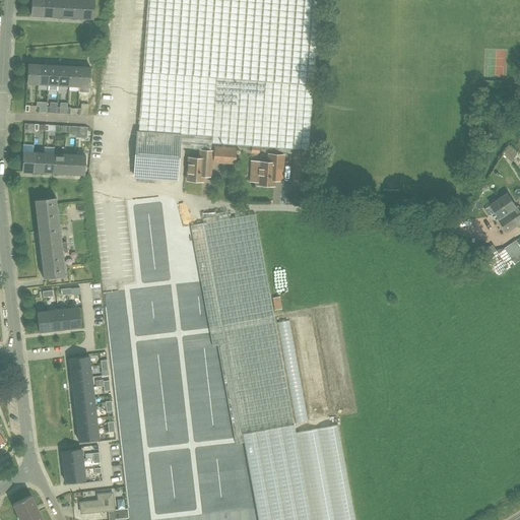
[(42,0),(30,0),(30,15),(42,16),(42,0)]
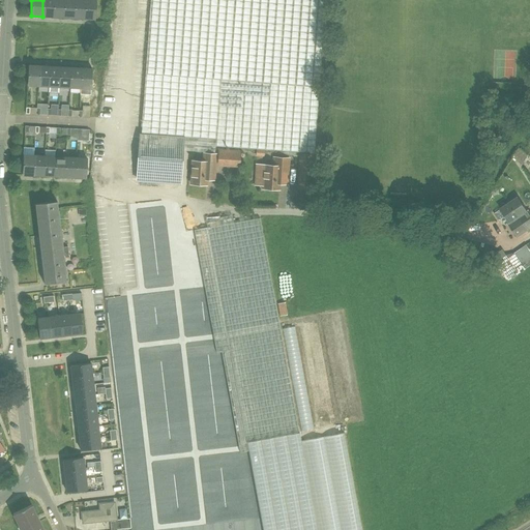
[(42,0),(42,17),(53,17),(53,0),(42,0)]
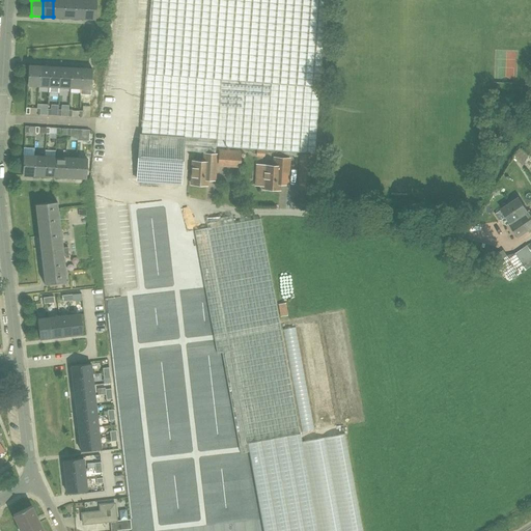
[(53,0),(53,17),(63,18),(63,0),(53,0)]
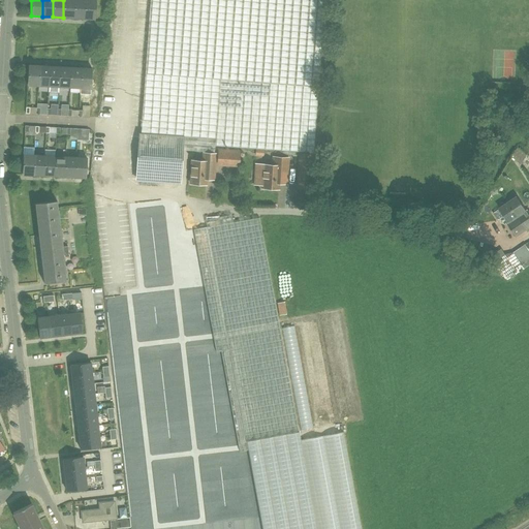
[(63,0),(63,18),(73,18),(74,0),(63,0)]
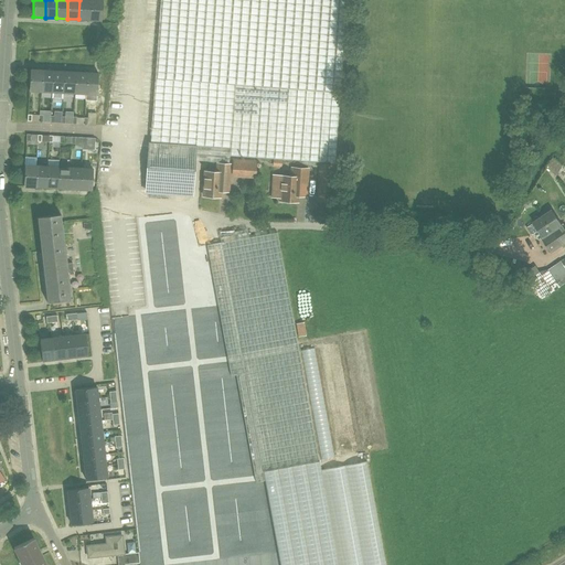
[(80,0),(78,19),(89,20),(91,0),(80,0)]
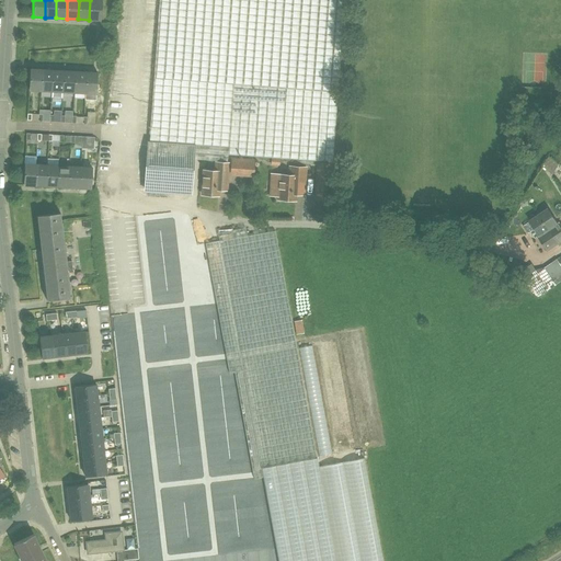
[(90,0),(89,20),(101,21),(101,0),(90,0)]
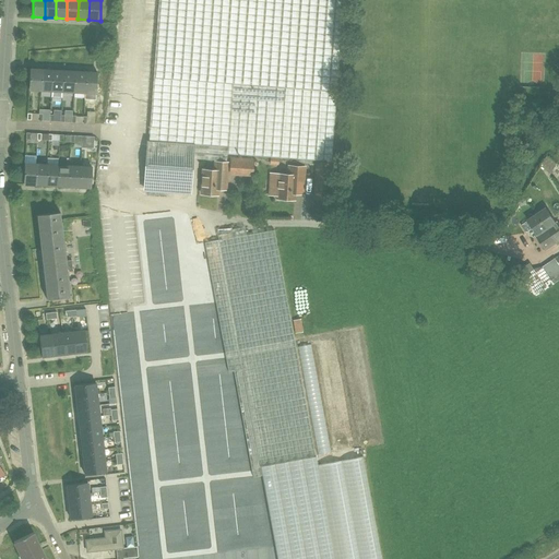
[(144,190),(190,193),(193,144),(202,145),(201,159),(226,162),(227,154),(290,159),(290,163),(310,164),(310,161),(331,162),(336,92),(343,0),(158,0),(149,142),(144,190)]
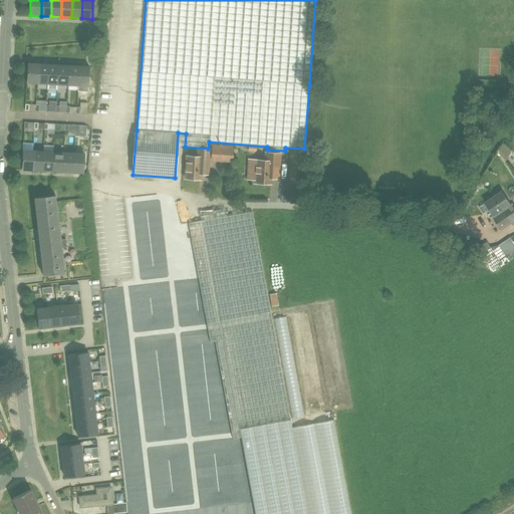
[(26,82),(37,83),(38,64),(27,63),(26,82)]
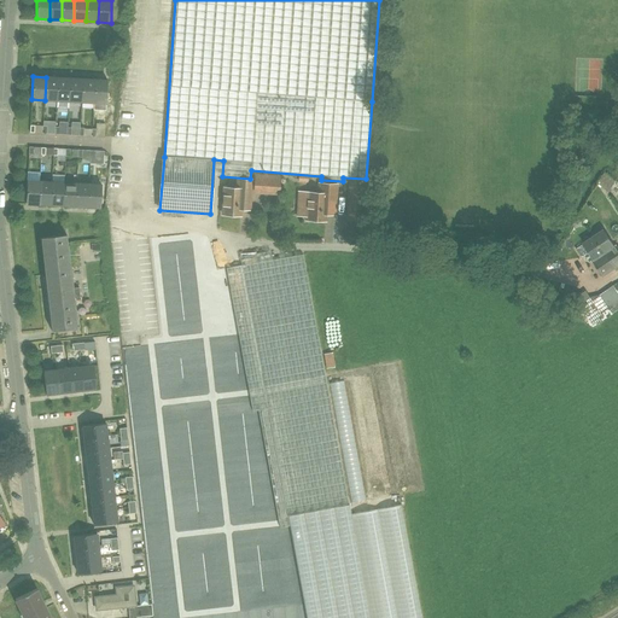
[(45,100),(57,100),(58,77),(46,77),(45,100)]
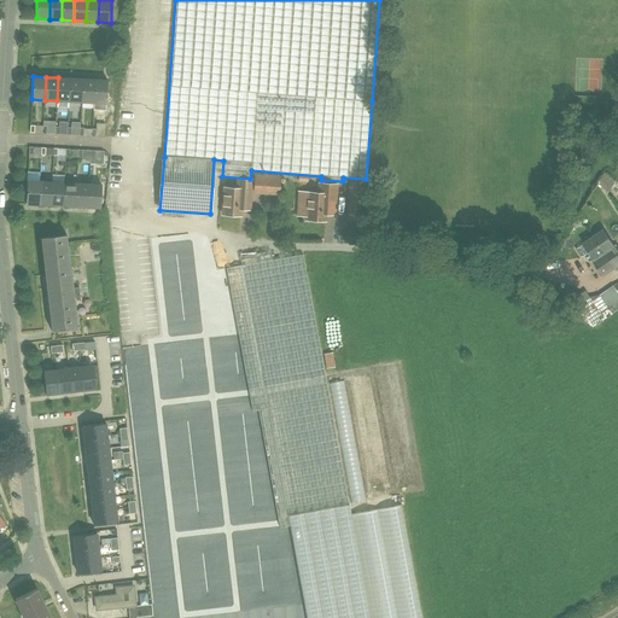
[(57,100),(69,101),(70,79),(58,77),(57,100)]
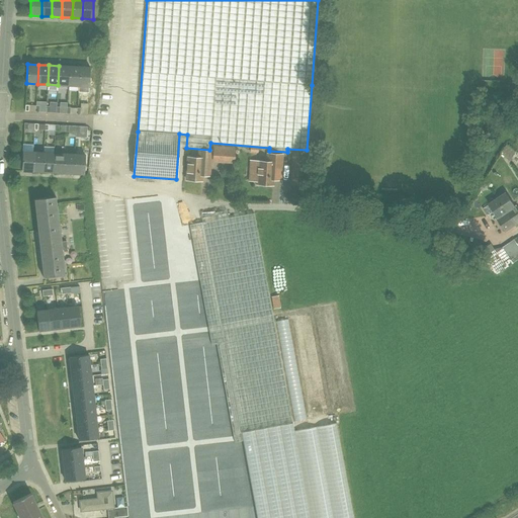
[(58,85),(68,85),(69,66),(59,66),(58,85)]
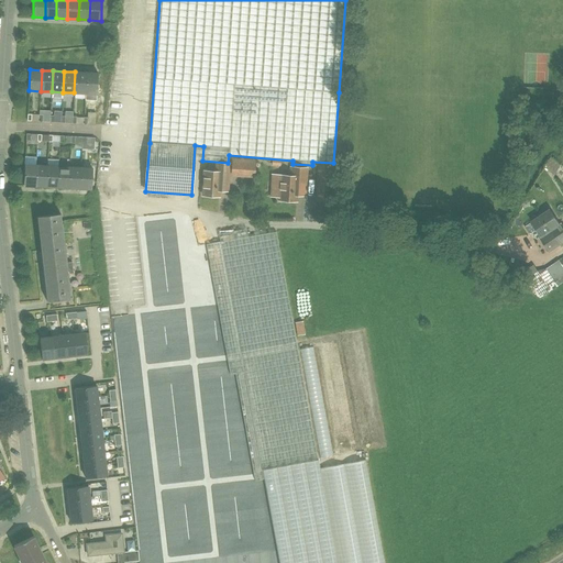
[(75,72),(74,92),(85,94),(86,73),(75,72)]
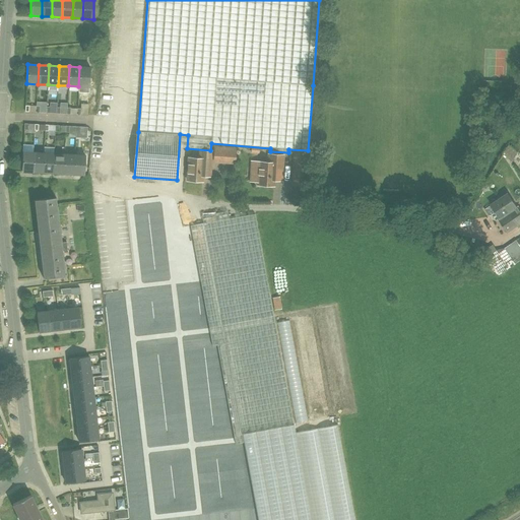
[(78,86),(89,87),(90,68),(79,67),(78,86)]
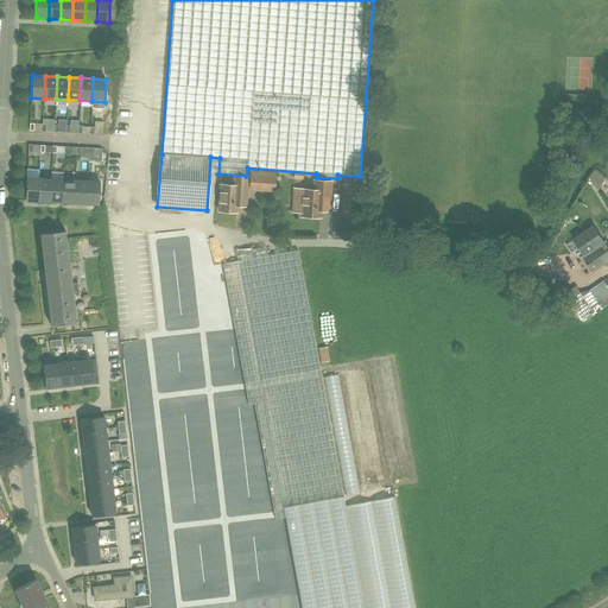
[(588,181),(599,188),(606,176),(595,169),(588,181)]
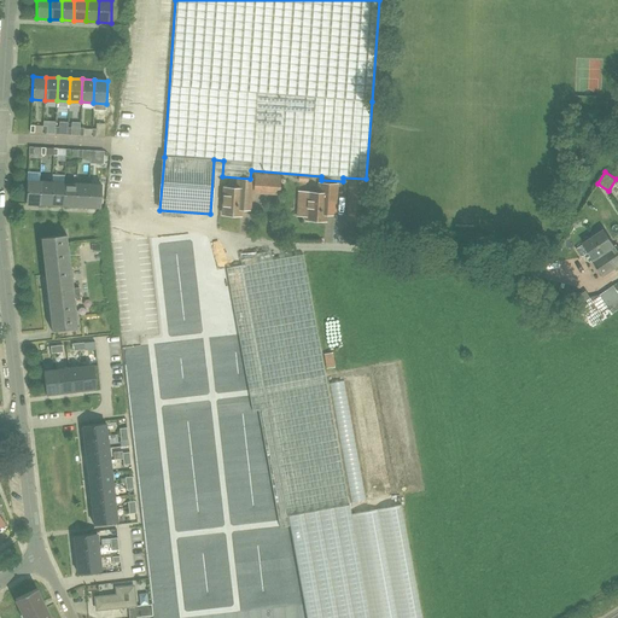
[(255,176),(255,190),(278,192),(279,178),(255,176)]
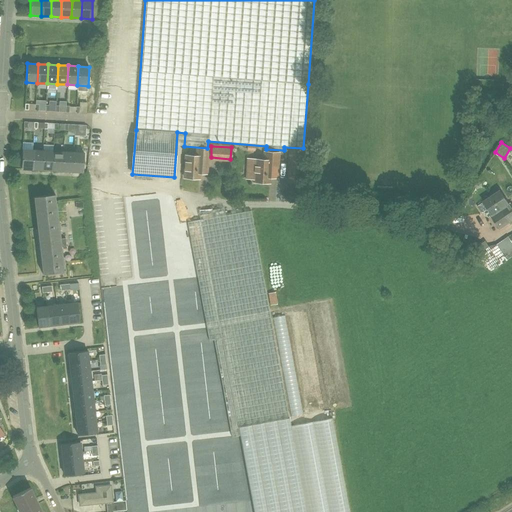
[(186,156),(184,178),(199,178),(199,173),(207,173),(207,163),(208,149),(197,149),(196,157),(186,156)]
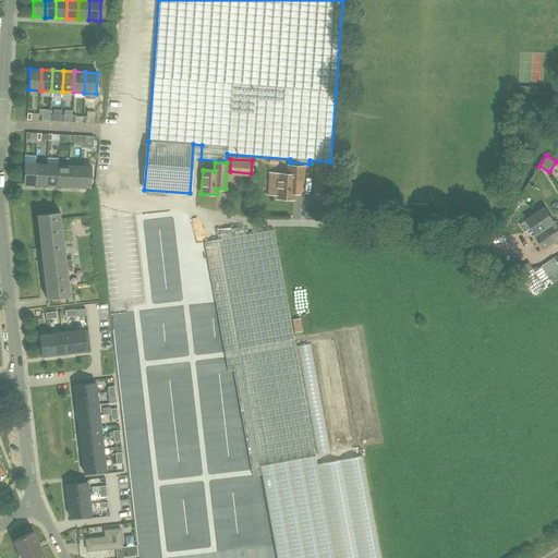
[(36,164),(24,164),(23,184),(35,184),(36,164)]
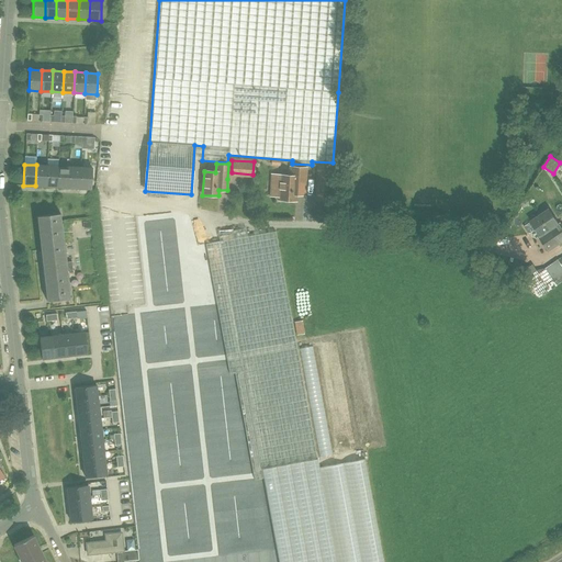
[(47,166),(36,165),(35,186),(46,187),(47,166)]
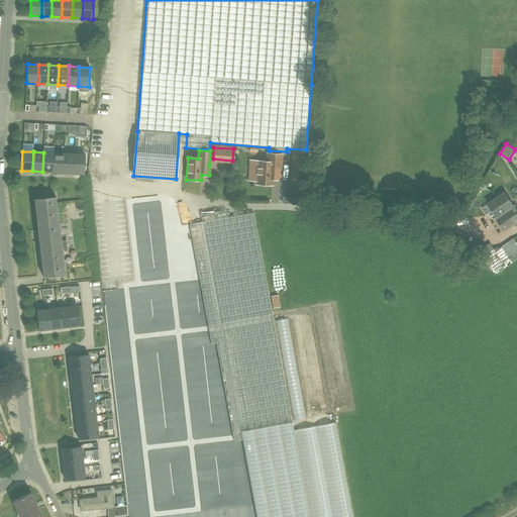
[(293,184),(305,185),(307,151),(295,151),(293,184)]
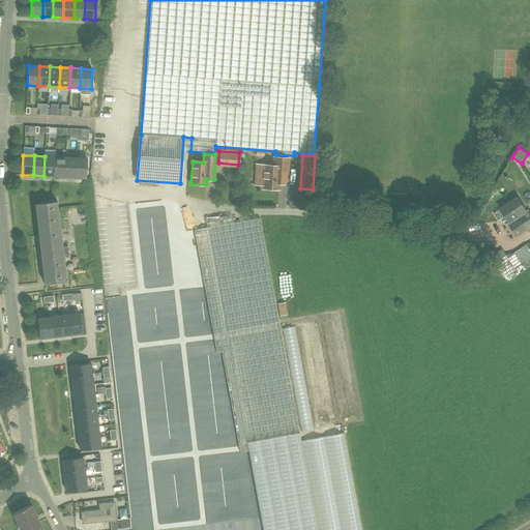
[(55,156),(45,156),(43,176),(54,176),(55,156)]
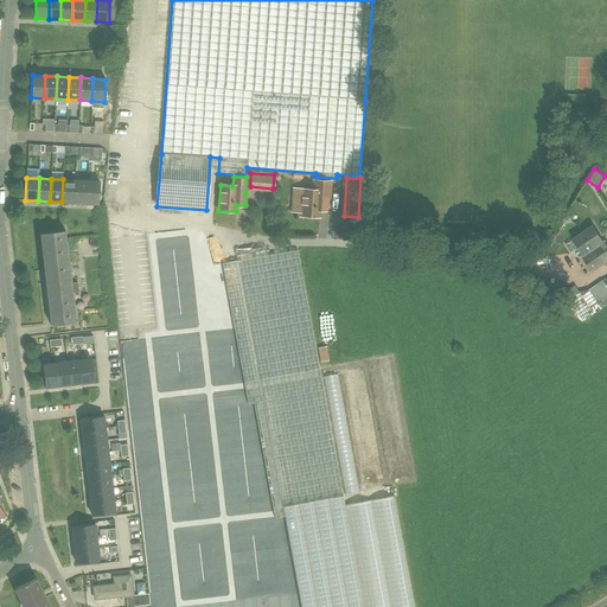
[(75,180),(63,179),(62,202),(74,203),(75,180)]
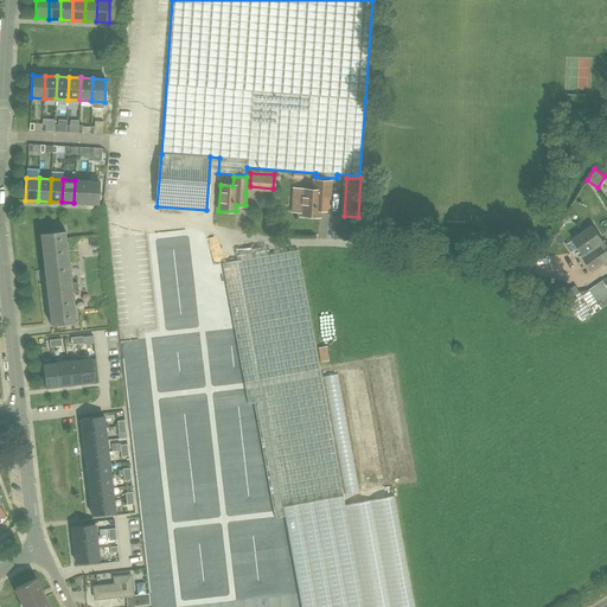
[(88,181),(75,180),(74,203),(85,204),(88,181)]
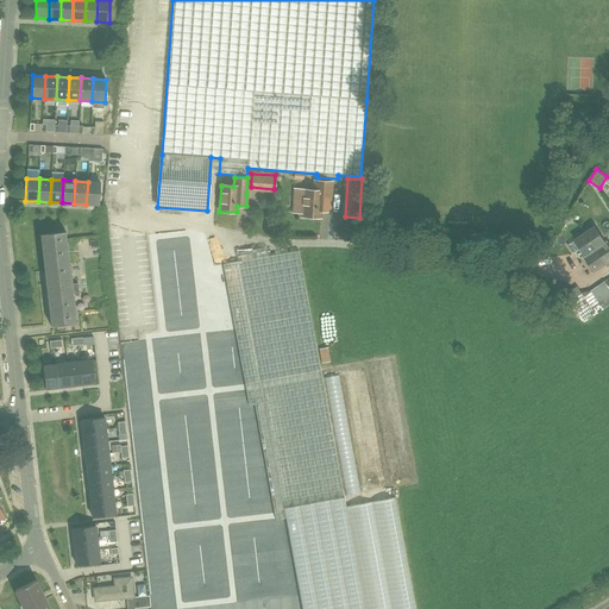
[(295,196),(294,198),(303,199),(302,212),(302,217),(320,218),(321,211),(330,211),(331,201),(331,198),(332,182),(315,181),(314,190),(303,190),(295,189),(295,196)]
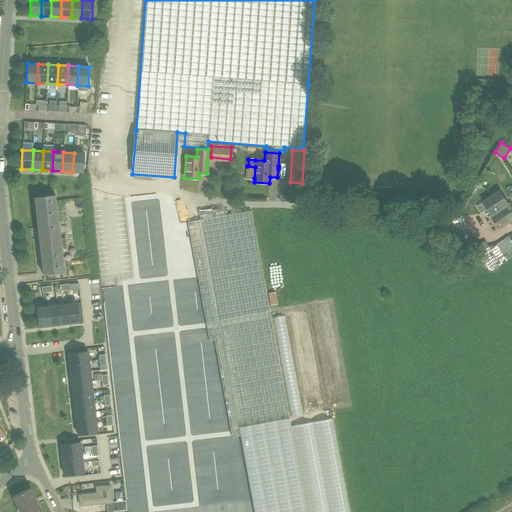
[(84,153),(74,153),(72,172),(83,172),(84,153)]
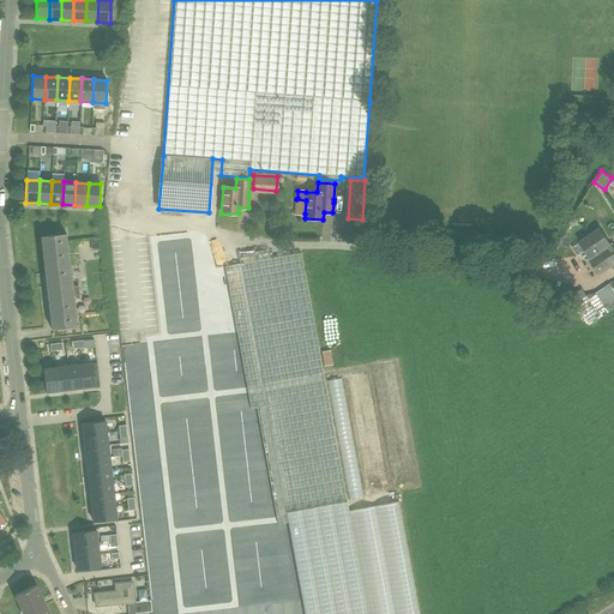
[(590,235),(612,266),(613,264),(613,245),(612,244),(611,244),(601,229),(590,235)]
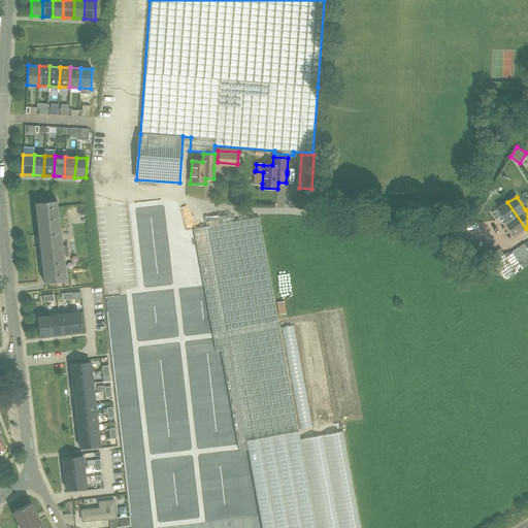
[(50,201),(34,203),(38,235),(38,236),(37,236),(43,281),(44,283),(59,281),(59,282),(66,281),(65,271),(64,257),(68,256),(67,245),(62,245),(58,209),(57,209),(57,206),(56,200),(48,201),(50,201)]
